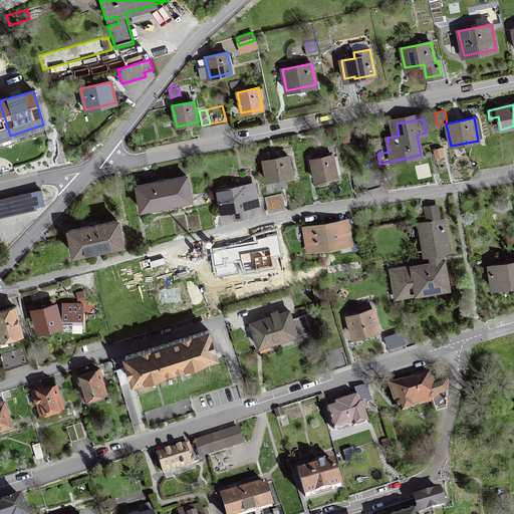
[(354,139),(352,129),(341,132),(342,141),(354,139)]
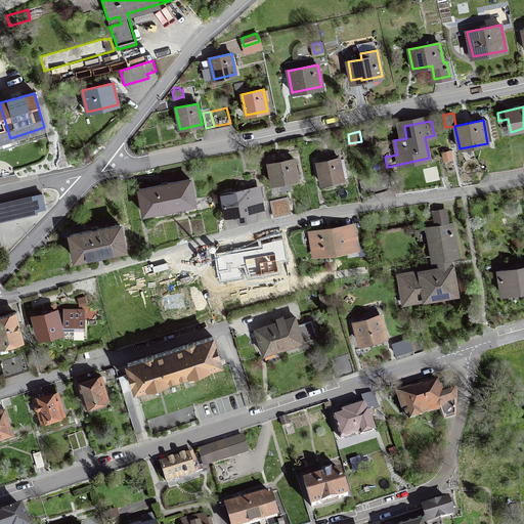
[(450,149),(441,151),(443,160),(452,158),(450,149)]
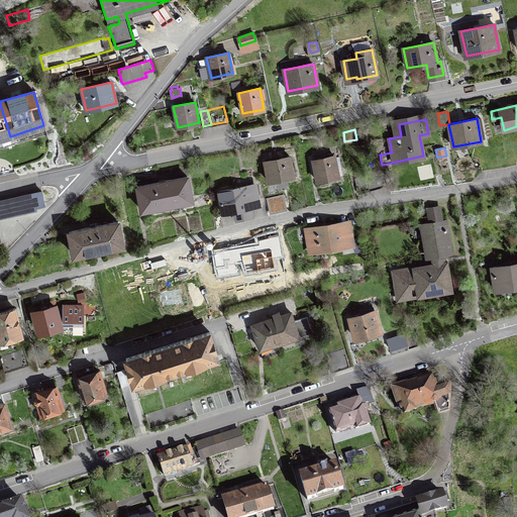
[(10,154),(0,156),(0,174),(14,172),(10,154)]
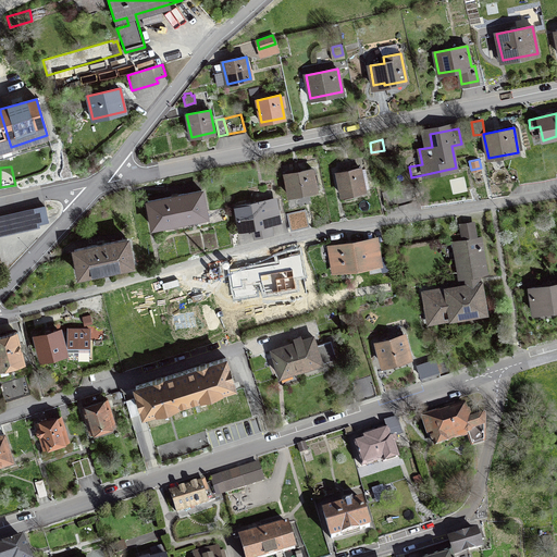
[(360,168),(337,173),(342,195),(364,190),(360,168)]
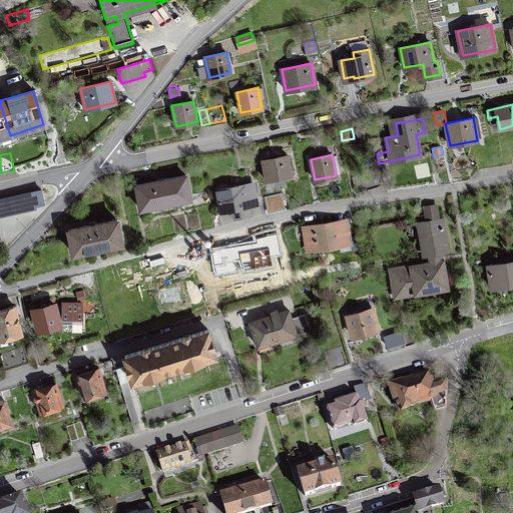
[(292,175),(288,155),(263,160),(267,180),(292,175)]
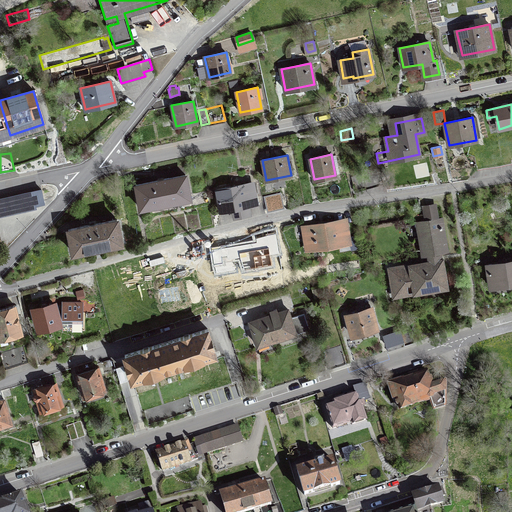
[(350,173),(355,190),(383,182),(378,166),(350,173)]
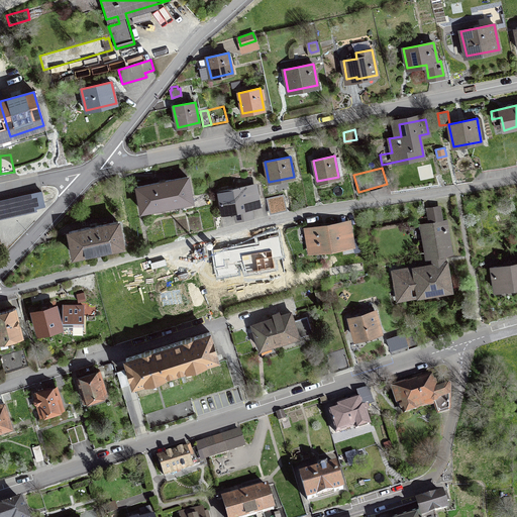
[(192,200),(187,177),(136,187),(141,210),(192,200)]
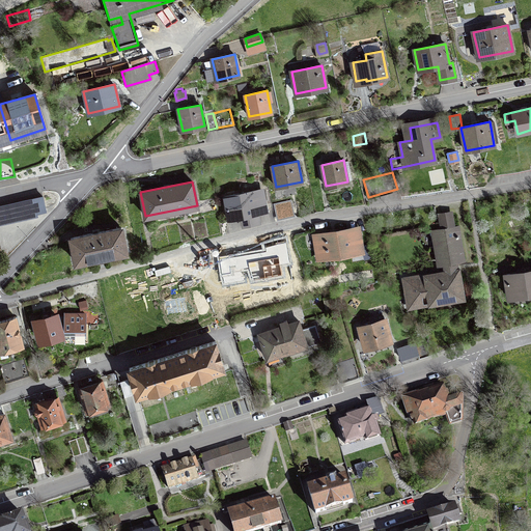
[(260,189),(224,197),(228,219),(269,211),(266,196),(262,196),(260,189)]
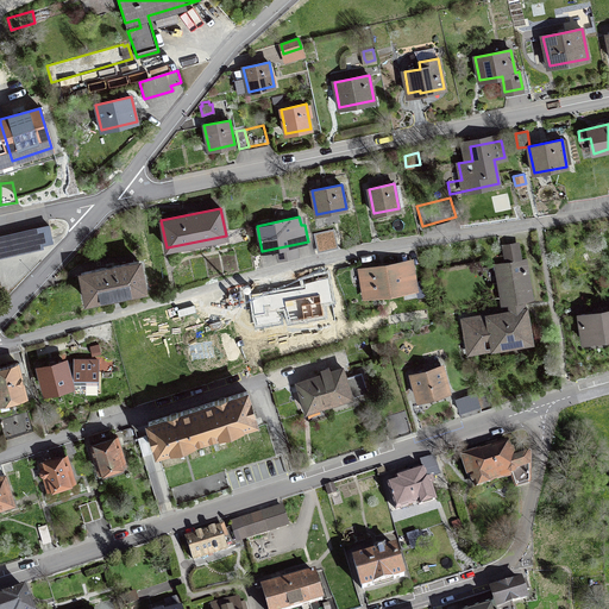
[(51,236),(49,221),(0,231),(0,252),(43,243),(42,238),(51,236)]
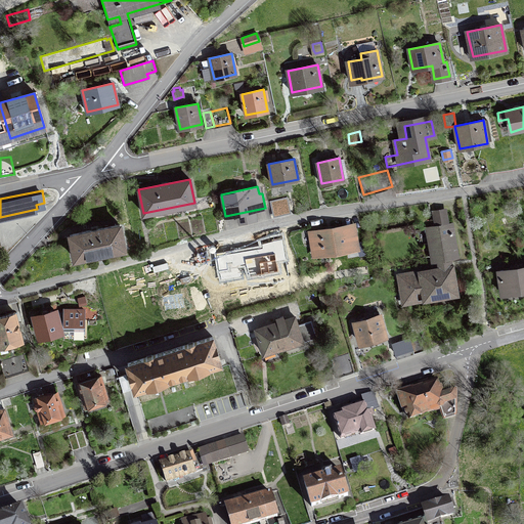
[(451,223),(447,224),(445,210),(434,212),(436,226),(432,227),(435,242),(430,243),(433,260),(438,259),(439,268),(399,275),(402,293),(398,294),(400,302),(456,293),(449,257),(456,256),(451,223)]
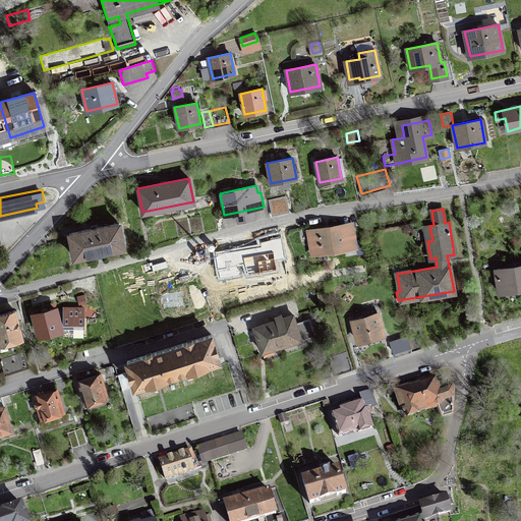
[(119,223),(69,233),(74,256),(124,246),(119,223)]
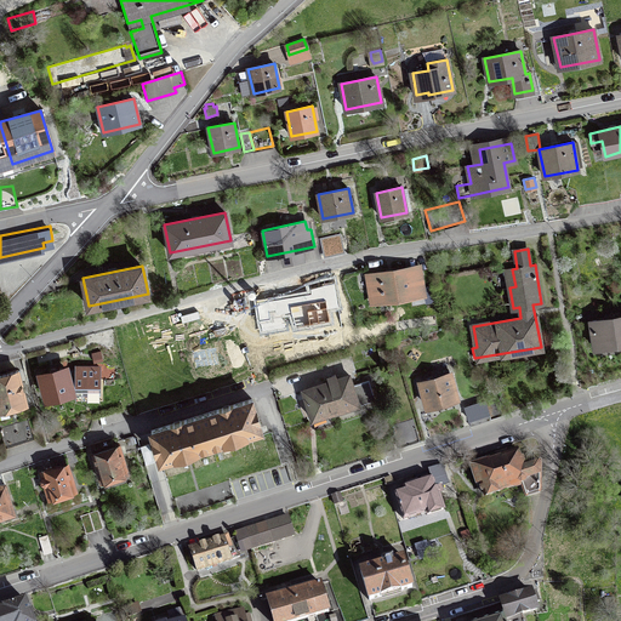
[(388,274),(388,271),(366,274),(368,285),(370,284),(374,301),(385,300),(385,301),(425,294),(421,274),(408,277),(406,271),(388,274)]
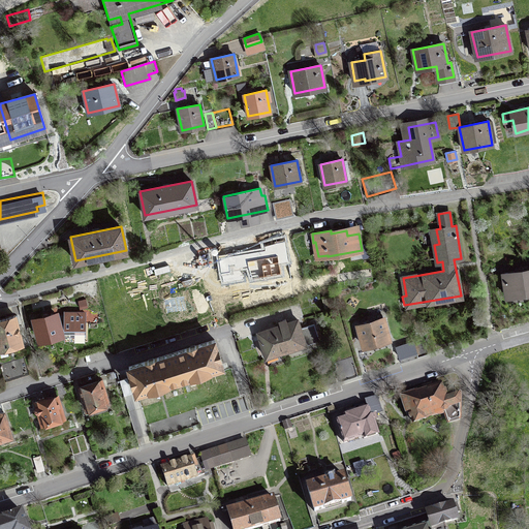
[(528,270),(503,274),(507,297),(528,292),(528,270)]
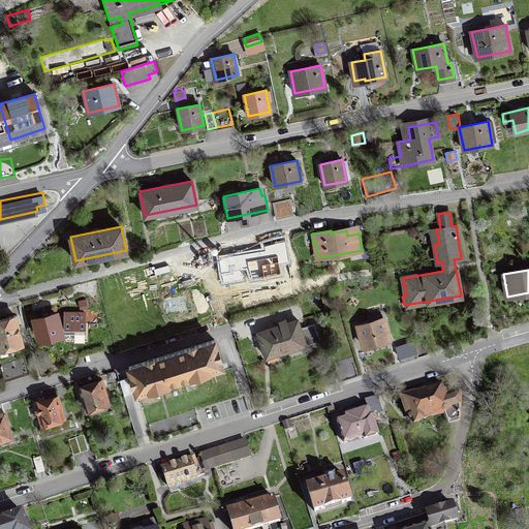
[(0,315),(13,312),(11,306),(0,309),(0,315)]
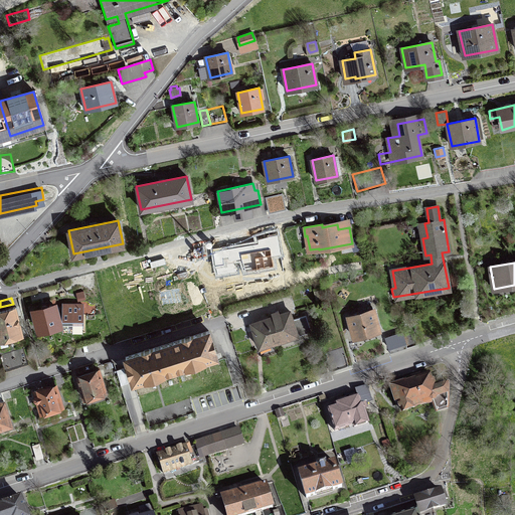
[(62,306),(55,308),(59,323),(62,322),(62,324),(82,324),(82,305),(62,305),(62,306)]
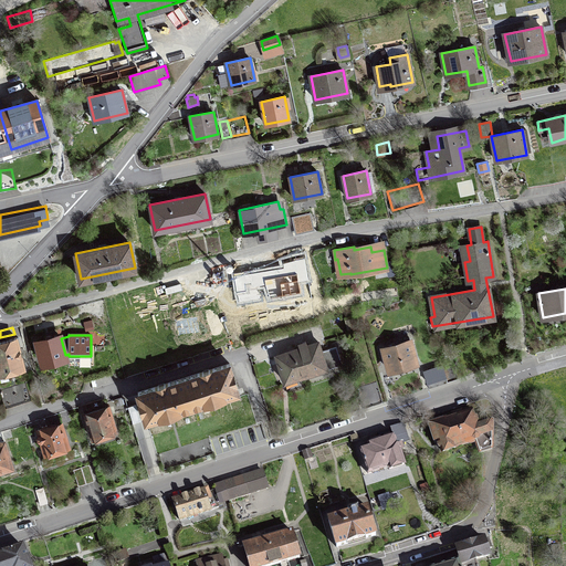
[(65,356),(65,355),(61,338),(60,336),(51,338),(50,336),(45,337),(46,339),(37,342),(42,362),(65,356)]
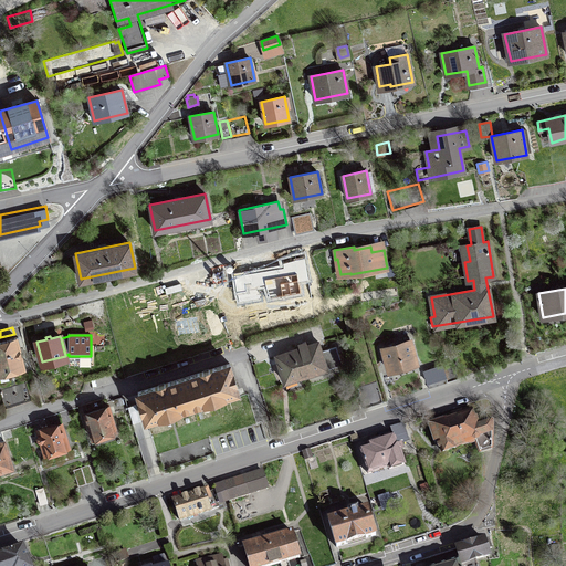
[(0,373),(24,367),(17,337),(0,341),(0,373)]
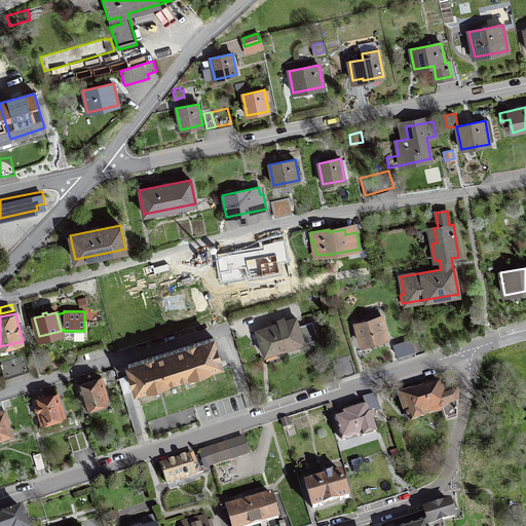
[(355,324),(362,344),(386,337),(380,313),(371,316),(371,320),(355,324)]
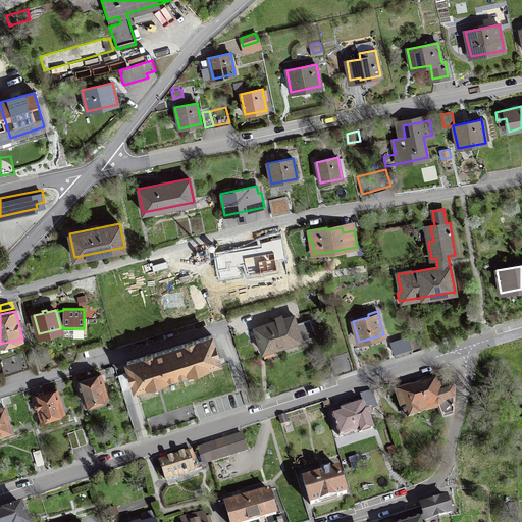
[(271,346),(272,349),(315,335),(310,319),(297,324),(294,315),(282,318),(281,315),(275,317),(276,320),(255,327),(261,349),(271,346)]
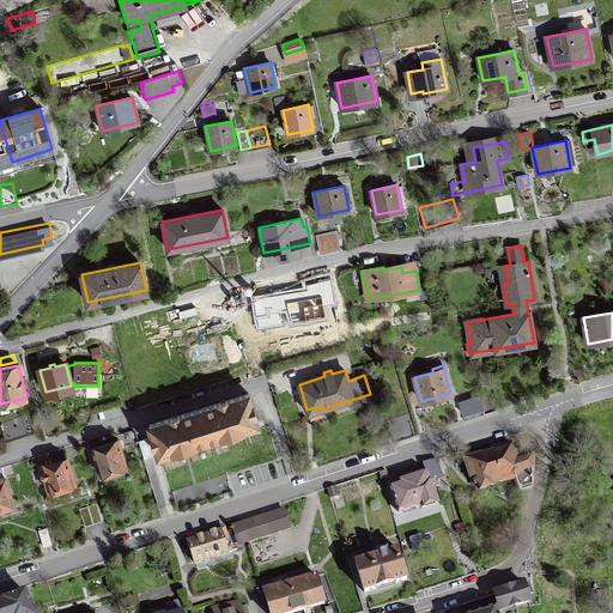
[(483,408),(484,413),(496,408),(490,390),(478,394),(479,396),(483,408)]
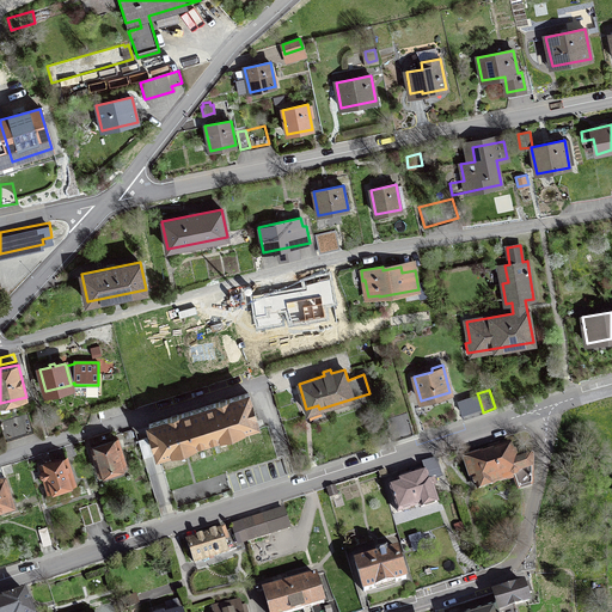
[(248,393),(199,409),(207,438),(257,422),(248,393)]
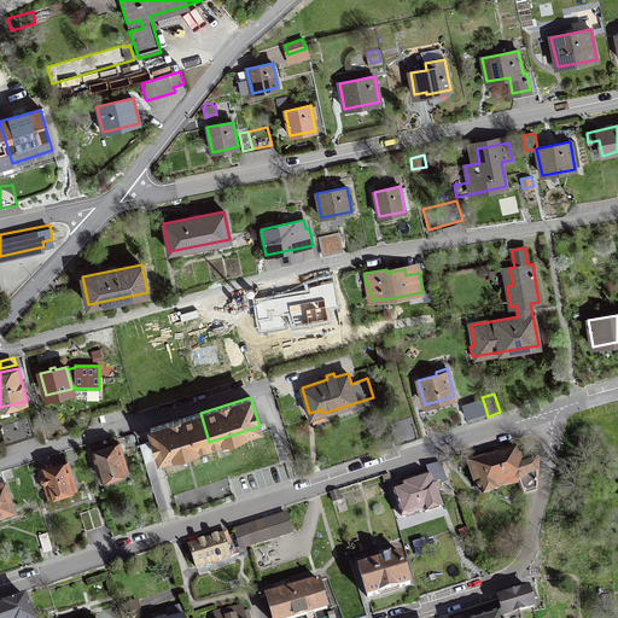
[(462,406),(466,418),(487,412),(483,400),(462,406)]
